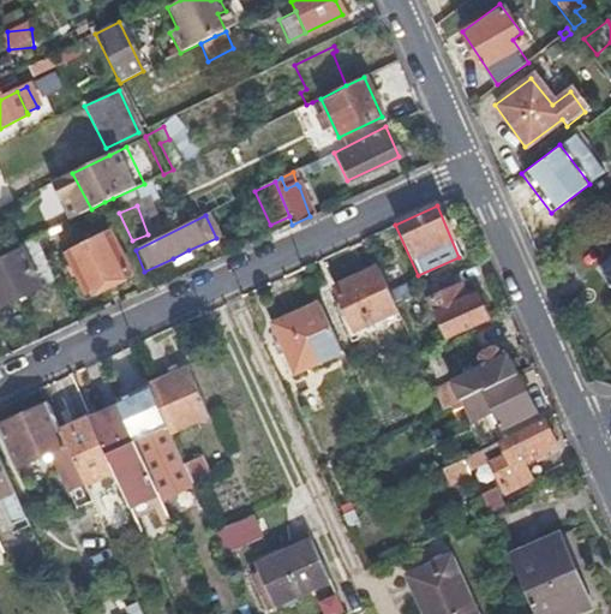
[(106,234),(63,256),(82,294),(125,272),(106,234)]
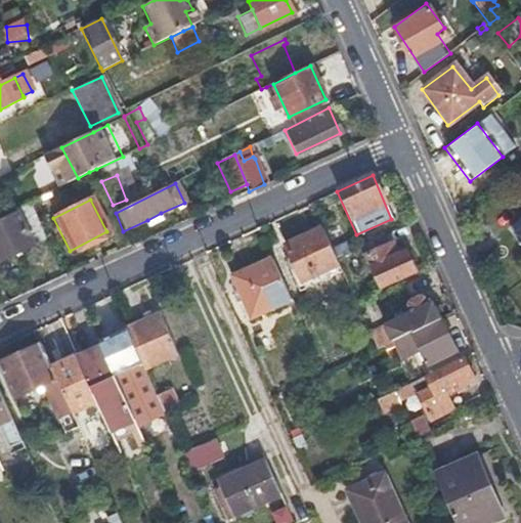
[(0,263),(45,242),(26,203),(0,215),(0,263)]
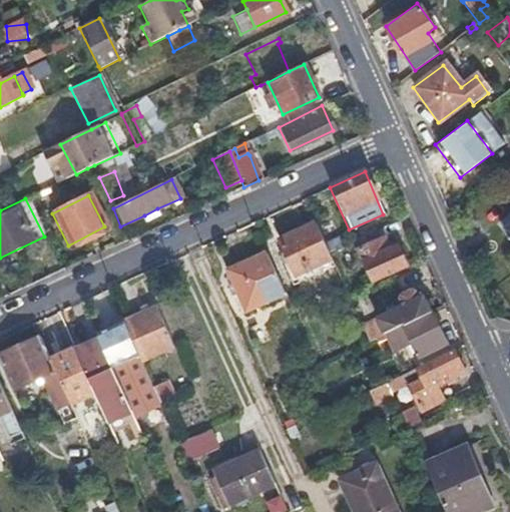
[(157,208),(144,215),(147,220),(159,214),(157,208)]
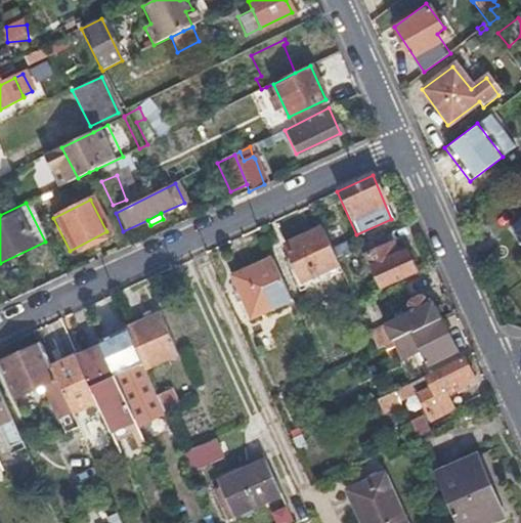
[(331,247),(322,228),(287,246),(302,281),(339,265),(335,255),(331,247)]
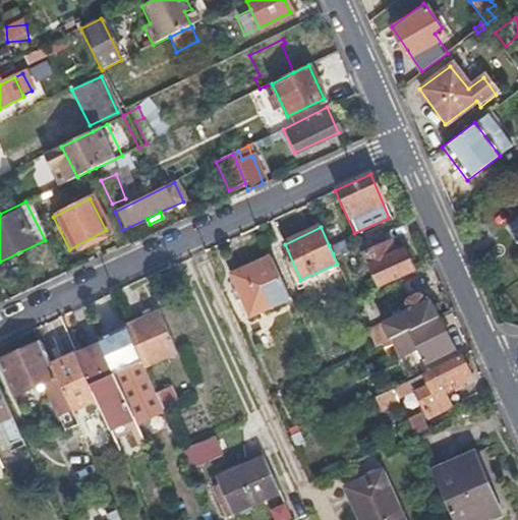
[(380,233),(356,243),(376,284),(413,267),(404,247),(389,254),(380,233)]
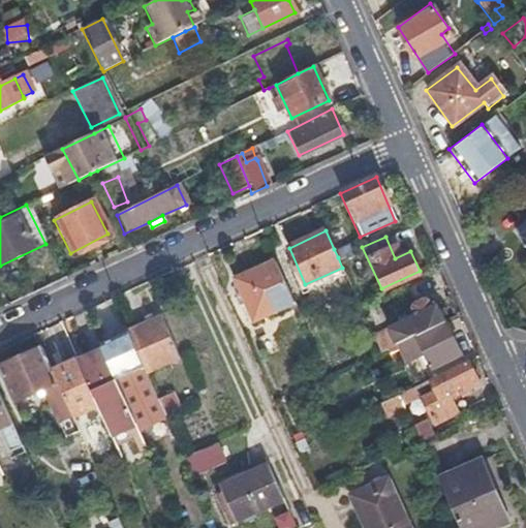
[(350,243),(334,249),(338,257),(354,250),(350,243)]
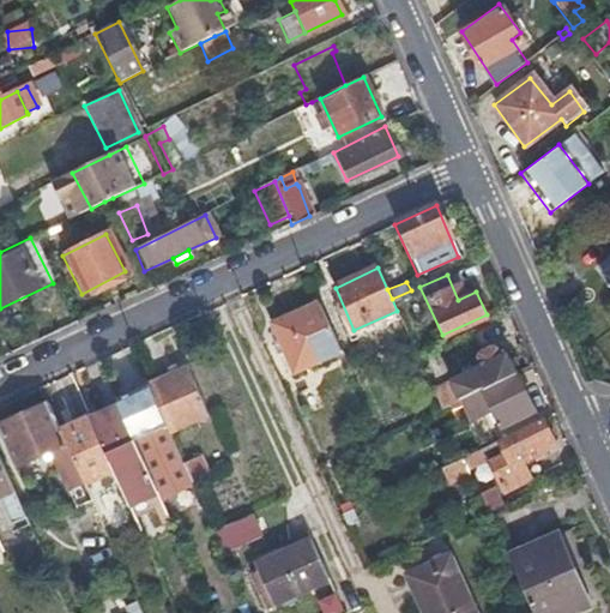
[(339,350),(318,301),(269,323),(290,371),(339,350)]
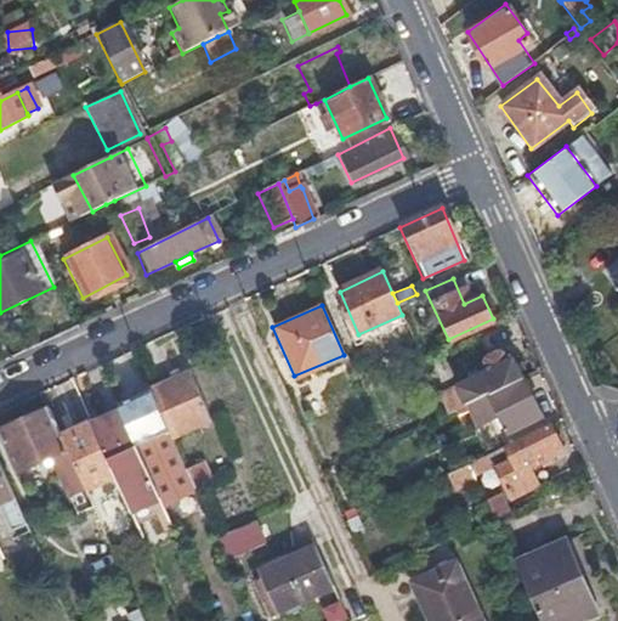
[(437,393),(446,413),(491,391),(521,378),(511,356),(505,360),(500,350),(485,359),(488,368),(437,393)]
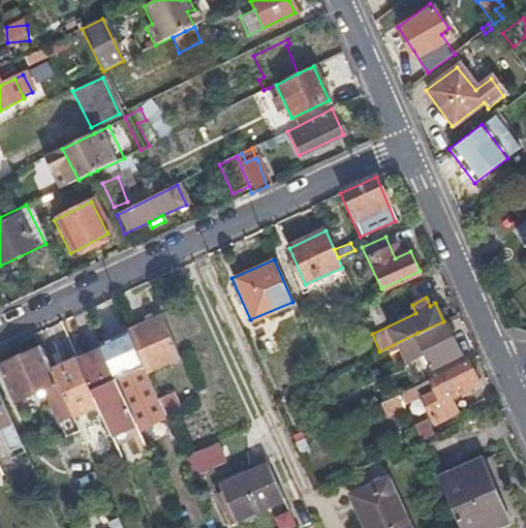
[(160,318),(128,333),(144,366),(147,372),(178,359),(160,318)]
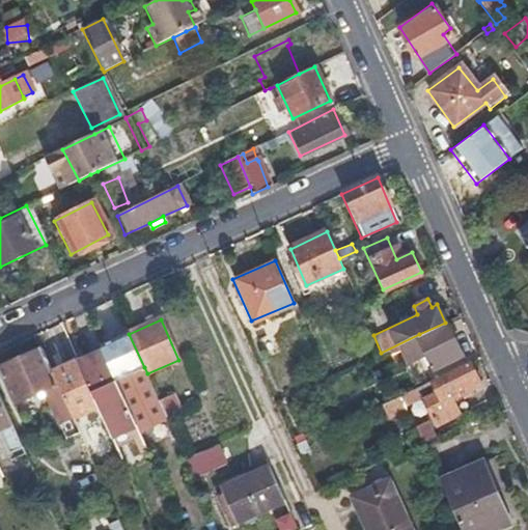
[(445,323),(419,334),(434,366),(462,353),(447,321),(445,323)]
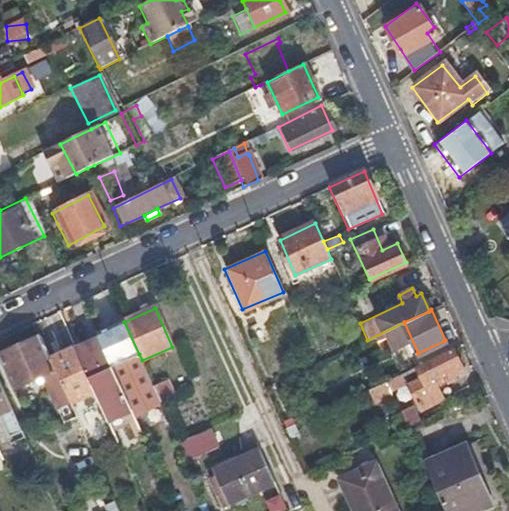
[(97,334),(97,336),(101,343),(111,366),(121,362),(139,354),(124,322),(97,334)]
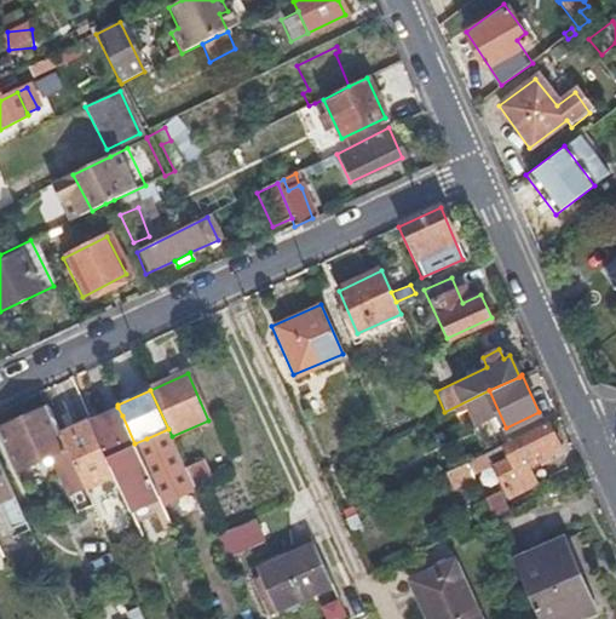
[(61,435),(47,407),(0,428),(0,435),(15,469),(65,448),(61,435)]
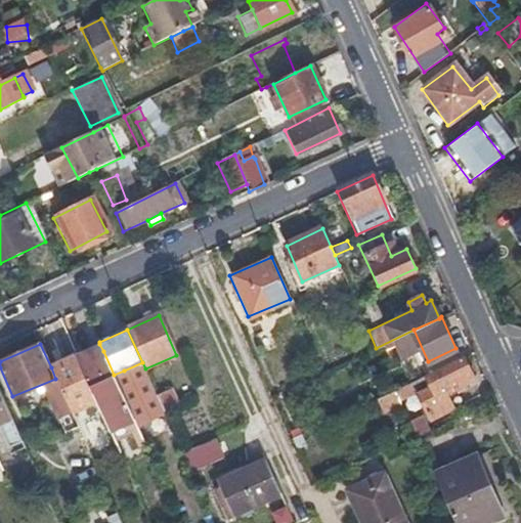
[(99,344),(75,356),(79,363),(103,351),(99,344)]
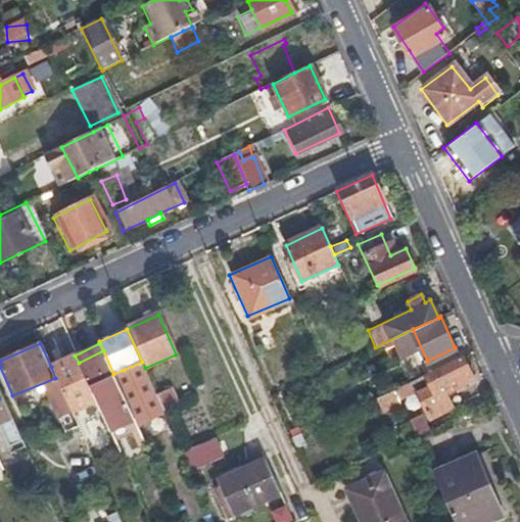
[(103,350),(79,363),(95,400),(108,430),(134,419),(133,417),(117,383),(113,374),(103,350)]
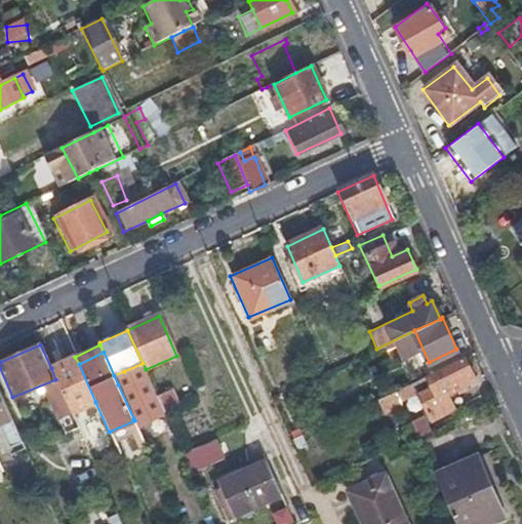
[(51,368),(55,379),(57,383),(71,413),(95,402),(79,364),(75,357),(51,368)]
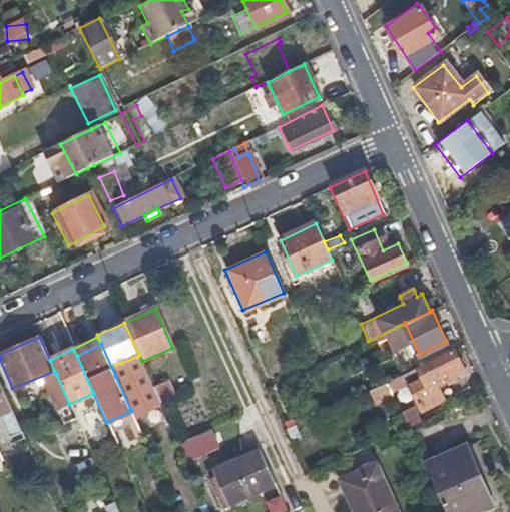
[(453,350),(369,389),(375,402),(391,395),(388,389),(406,381),(418,408),(447,395),(442,382),(463,372),(453,350)]
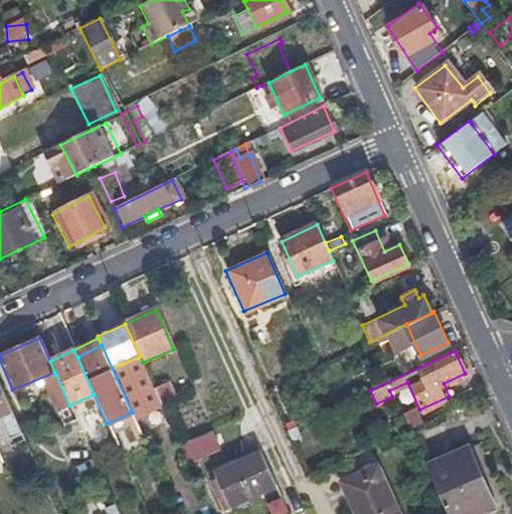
[(122,364),(112,368),(116,377),(126,372),(122,364)]
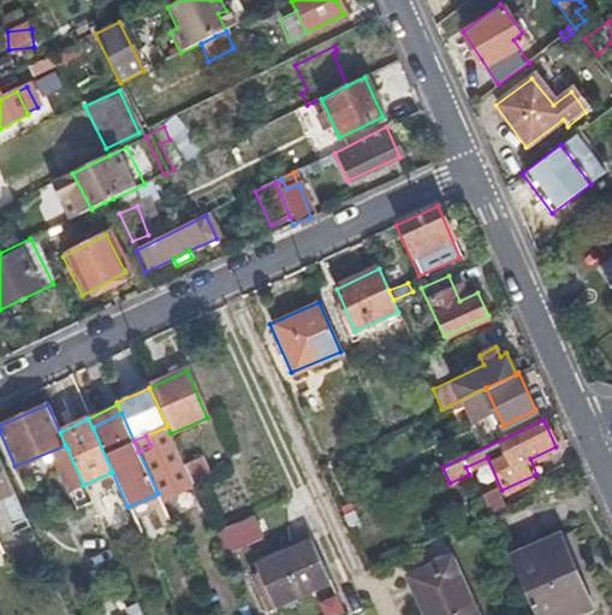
[(150,445),(138,451),(156,491),(171,483),(154,444),(150,445)]
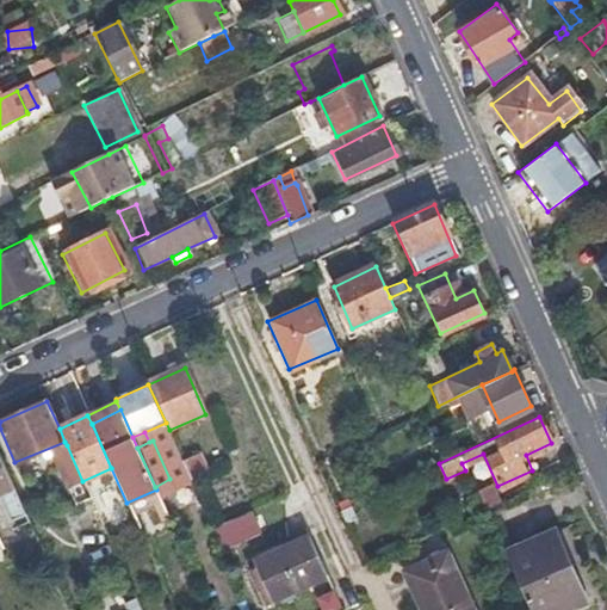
[(82,481),(67,445),(54,453),(75,501),(90,495),(82,481)]
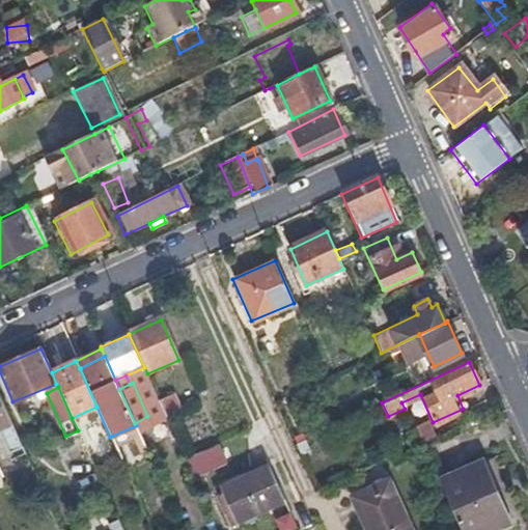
[(172,395),(159,401),(167,418),(179,413),(172,395)]
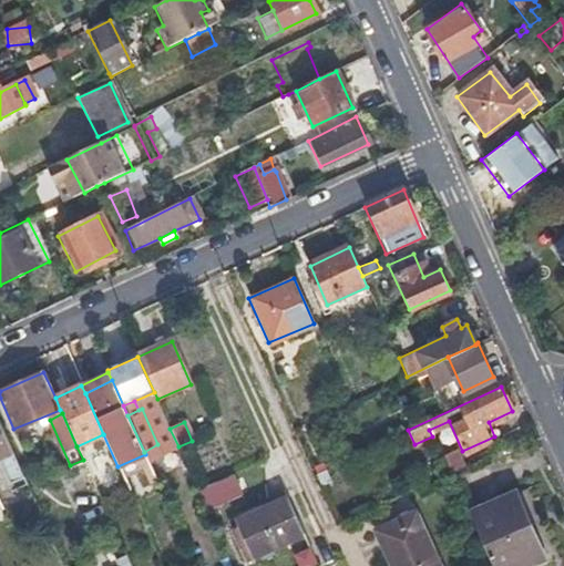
[(24,479),(0,424),(0,466),(9,485),(24,479)]
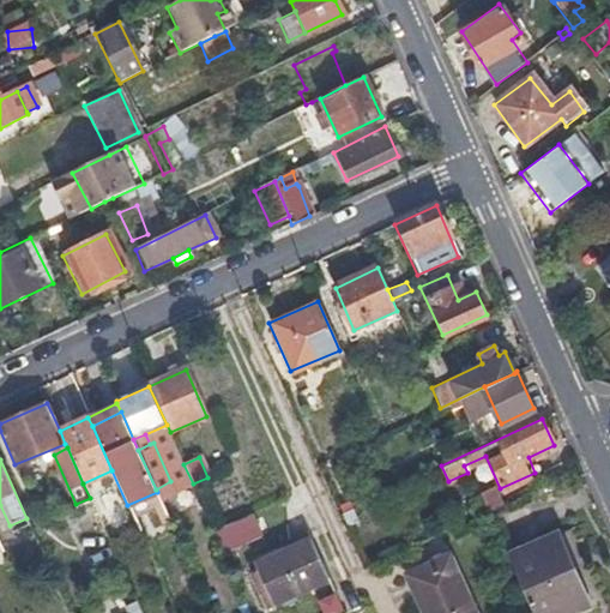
[(477,492),(485,510),(499,504),(490,486),(477,492)]
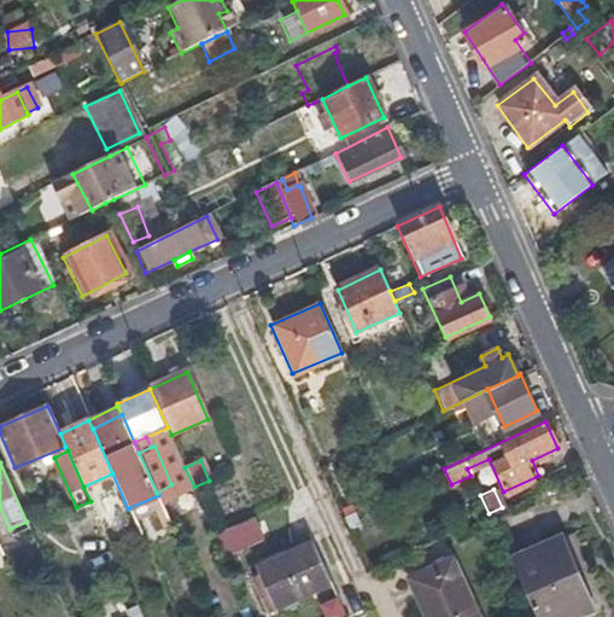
[(562,541),(512,564),(522,588),(536,616),(583,616),(595,611),(562,541)]
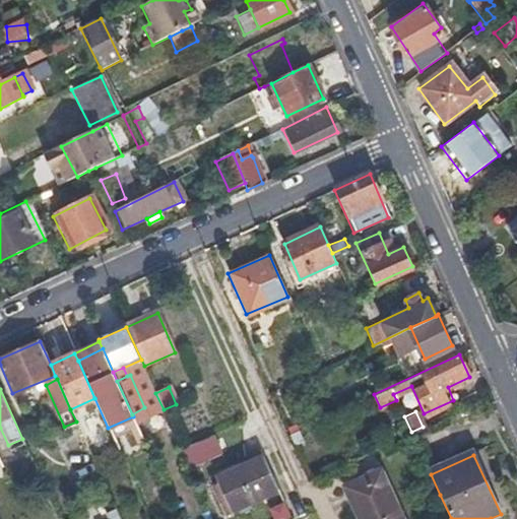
[(233,514),(278,493),(266,464),(219,485),(233,514)]
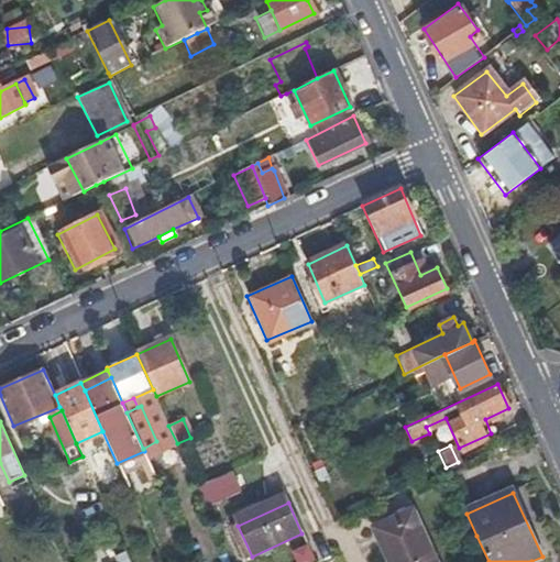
[(372,529),(386,561),(420,561),(431,557),(412,510),(372,529)]
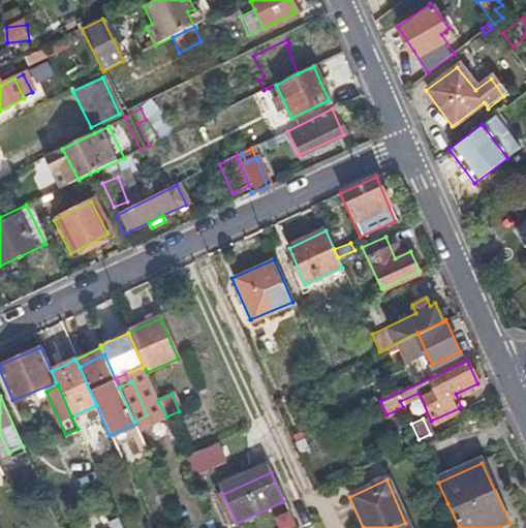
[(290,509),(273,519),(277,527),(299,527),(290,509)]
